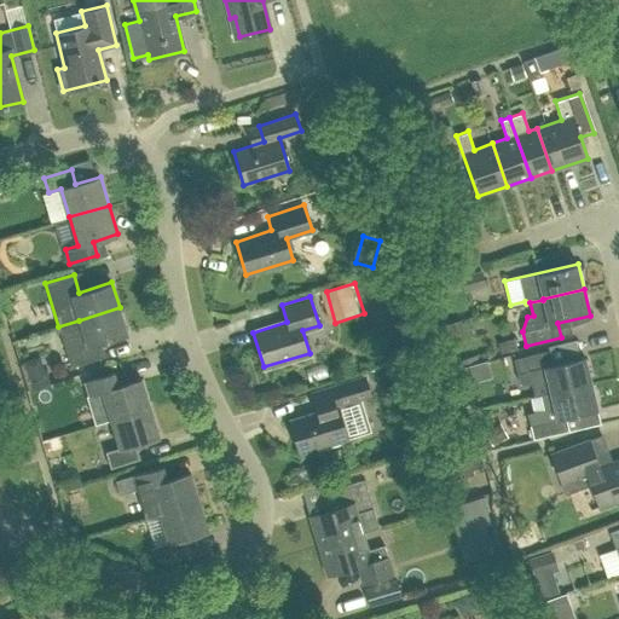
[(127,333),(120,307),(79,320),(58,327),(71,366),(104,357),(100,341),(127,333)]
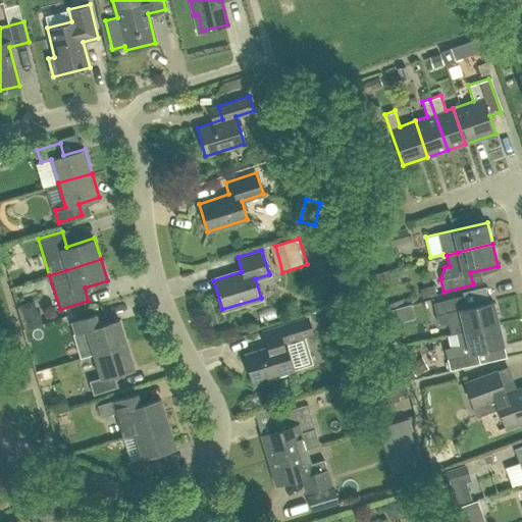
[(456,332),(498,322),(492,301),(470,306),(467,295),(433,303),(437,320),(437,321),(438,322),(438,323),(439,323),(440,323),(441,324),(444,324),(448,323),(451,333),(456,332)]
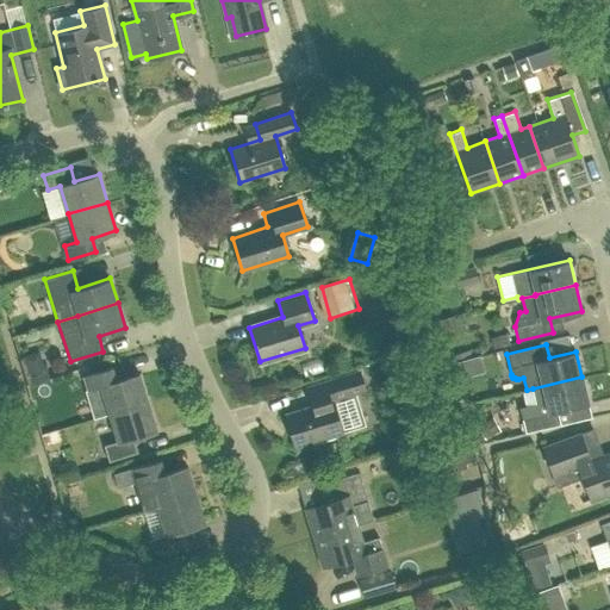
[(23,356),(31,384),(47,379),(39,352),(23,356)]
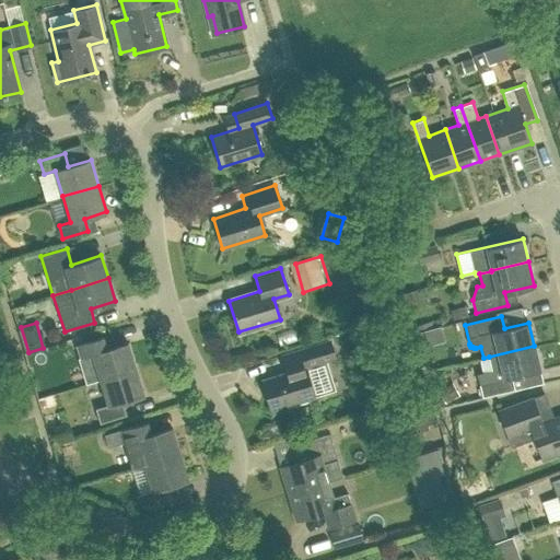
[(92,353),(100,380),(136,369),(127,342),(105,349),(102,336),(77,343),(81,357),(92,353)]
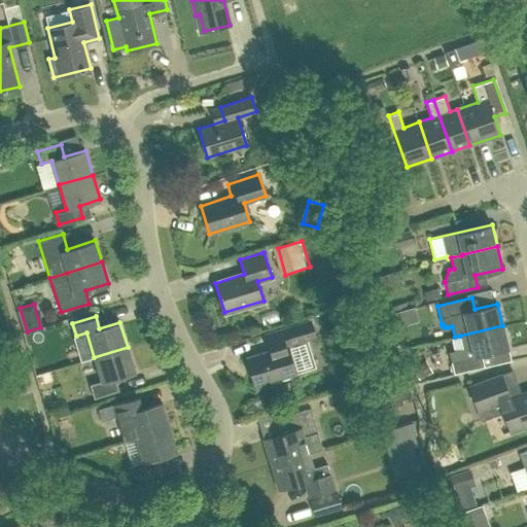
[(292,325),(266,334),(271,350),(247,357),(256,389),(272,384),(271,380),(295,373),(294,370),(315,363),(308,340),(316,337),(310,320),(292,325)]
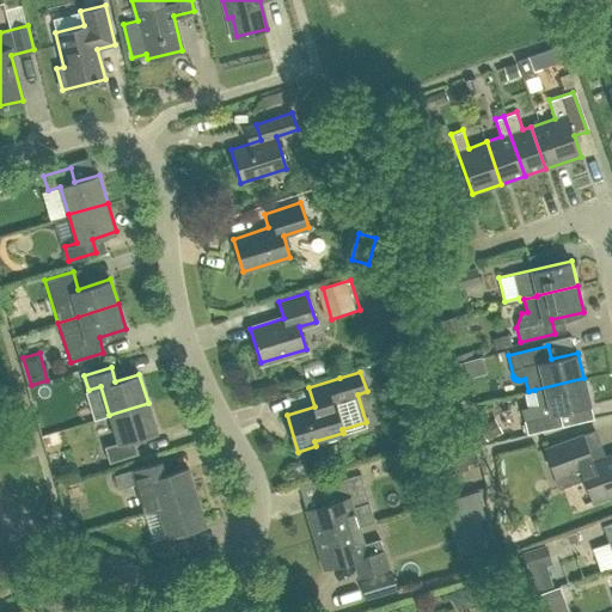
[(583,378),(534,390),(538,405),(521,410),(527,434),(562,426),(558,411),(591,404),(583,378)]
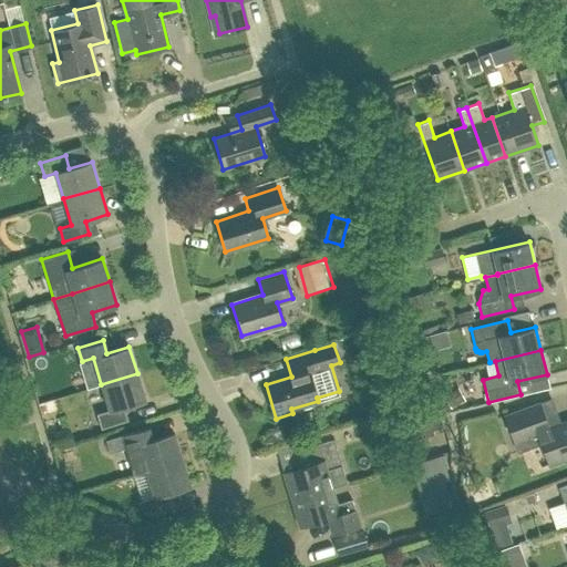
[(137,373),(101,384),(109,410),(98,413),(101,426),(126,419),(123,406),(145,400),(137,373)]
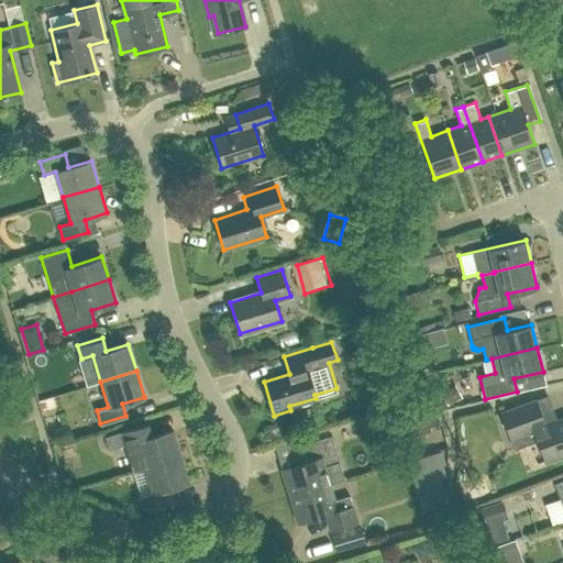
[(562,418),(544,426),(534,399),(500,411),(514,448),(538,439),(545,461),(562,453),(562,418)]
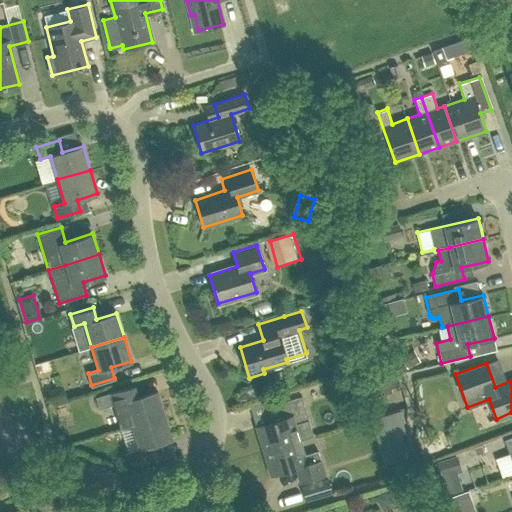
[(132,424),(164,414),(157,390),(137,397),(133,385),(95,398),(98,409),(114,404),(117,416),(128,412),(132,424)]
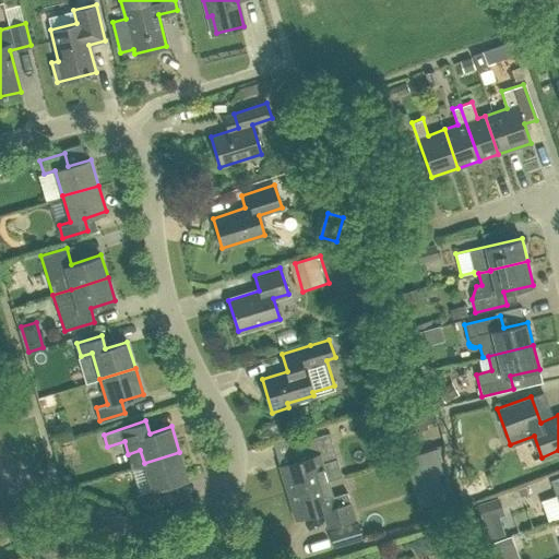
[(50,427),(55,442),(68,439),(63,424),(50,427)]
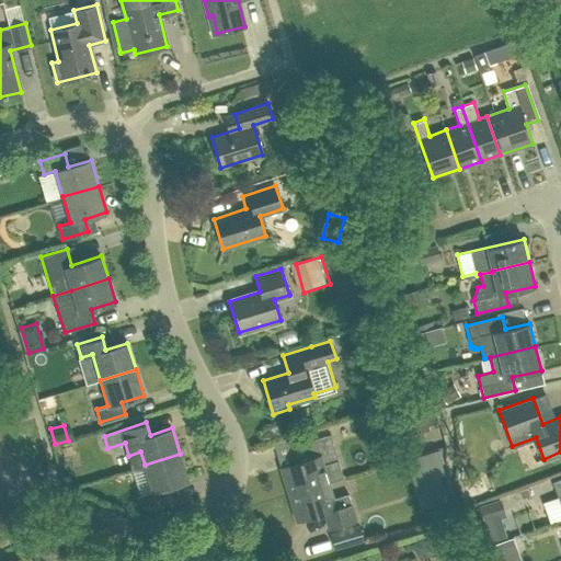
[(279,467),(288,494),(329,481),(323,465),(338,460),(330,434),(302,442),(307,459),(279,467)]
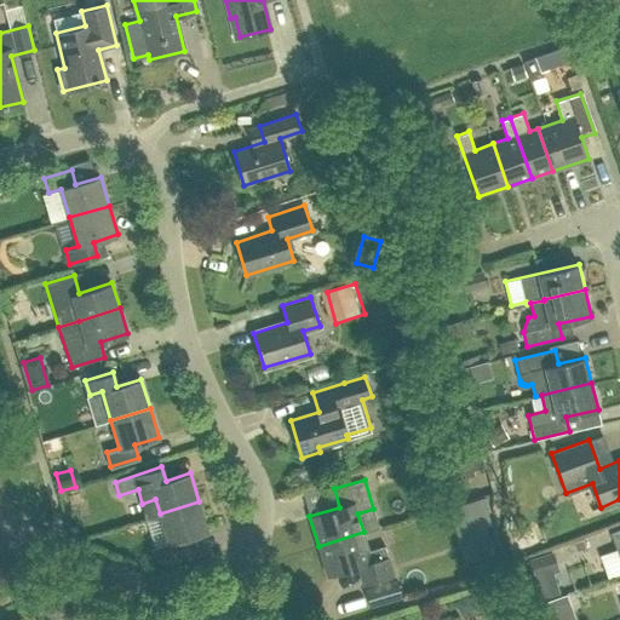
[(461,504),(478,499),(474,481),(457,486),(461,504)]
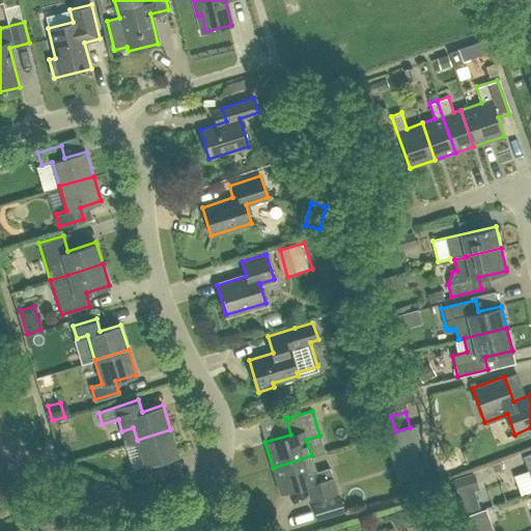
[(170,429),(137,440),(144,465),(133,468),(137,480),(161,473),(158,460),(178,454),(170,429)]
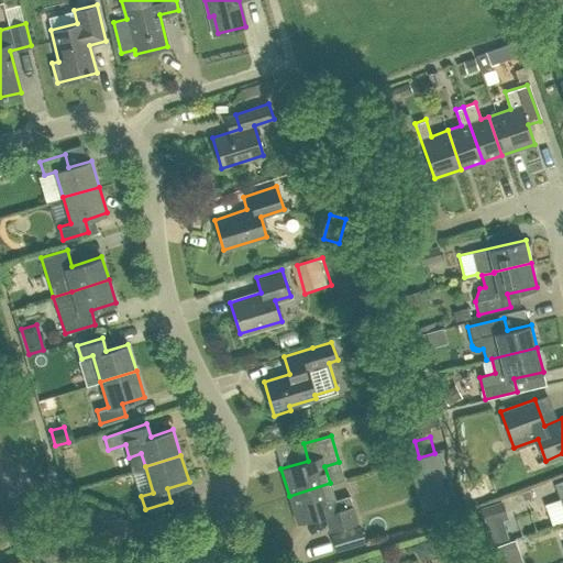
[(562,505),(562,479),(553,483),(562,506),(562,505)]
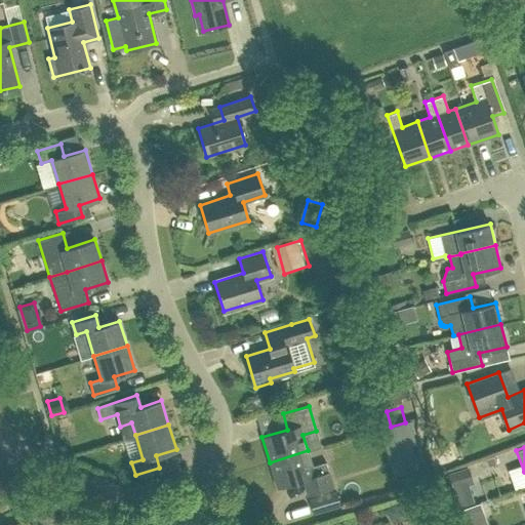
[(312,466),(308,450),(270,462),(277,487),(303,479),(308,495),(333,487),(325,461),(312,466)]
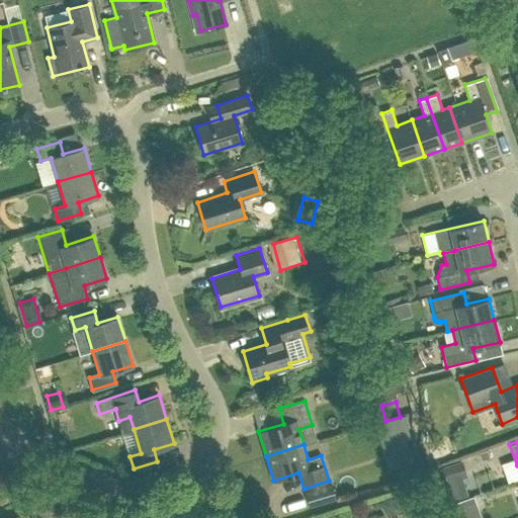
[(398,471),(416,465),(411,448),(392,453),(398,471)]
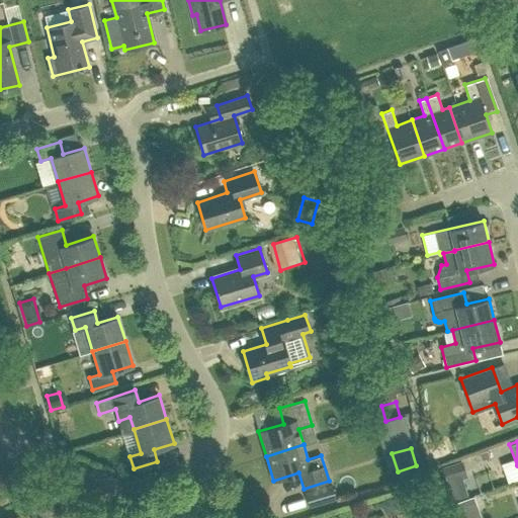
[(466,460),(447,466),(452,485),(471,480),(466,460)]
